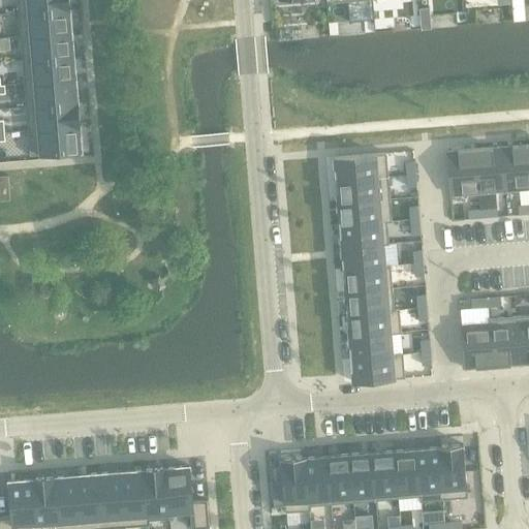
[(69,0),(18,0),(19,14),(70,9),(69,0)]
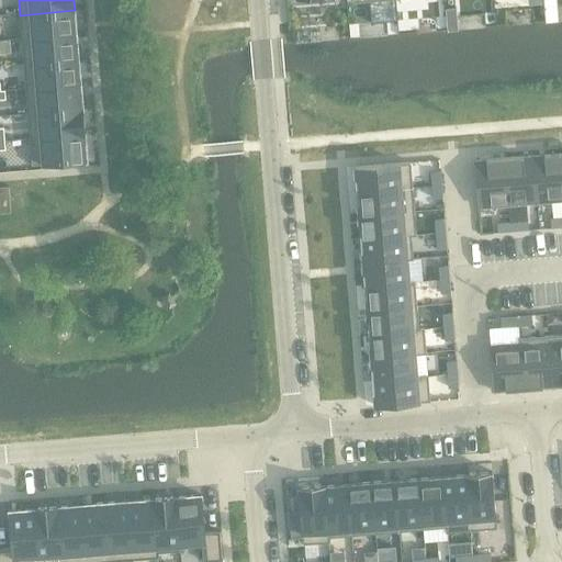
[(75,10),(20,15),(22,40),(77,35),(75,12),(75,10)]
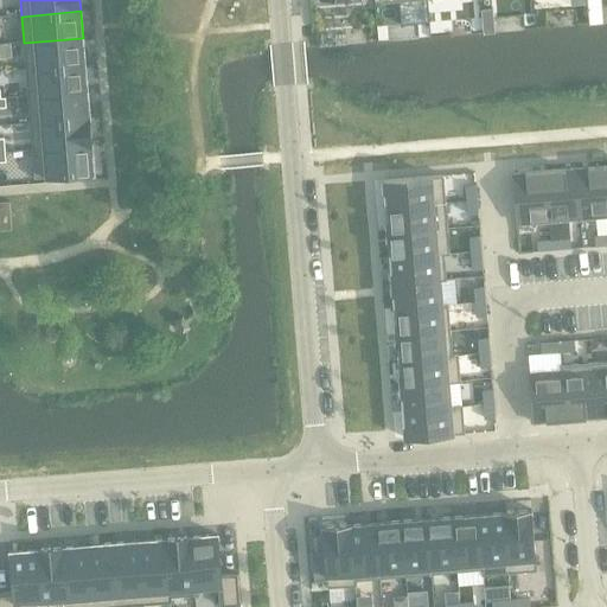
[(83,38),(24,43),(26,70),(85,65),(84,52),(83,38)]
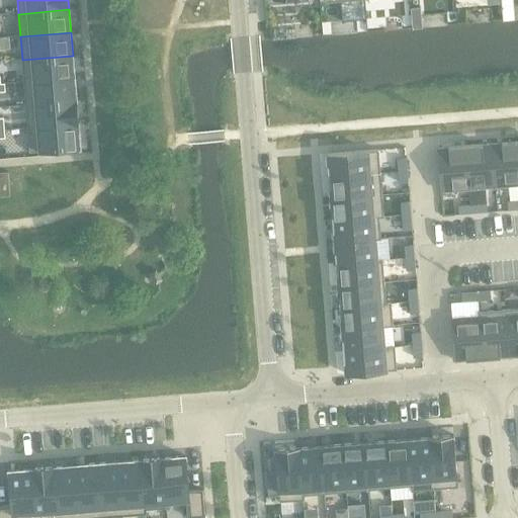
[(73,56),(22,60),(24,83),(74,79),(73,66),(74,66),(73,56)]
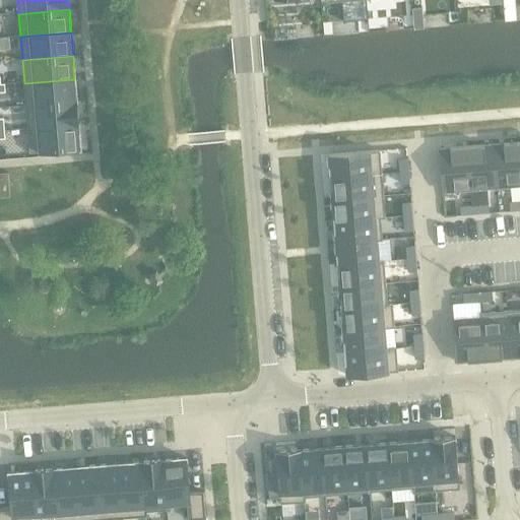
[(74,79),(24,83),(26,106),(77,102),(77,101),(76,101),(74,79)]
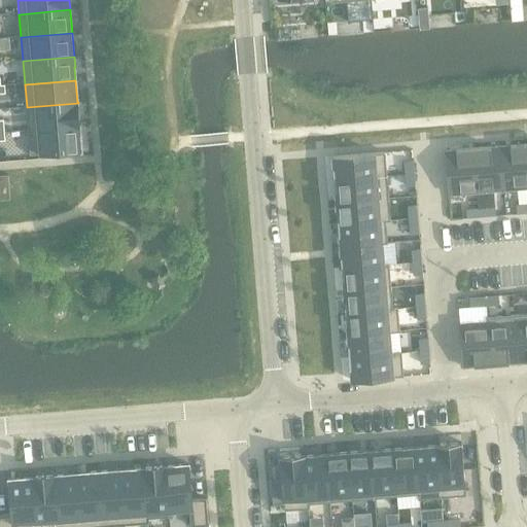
[(78,103),(27,107),(29,131),(80,127),(78,103)]
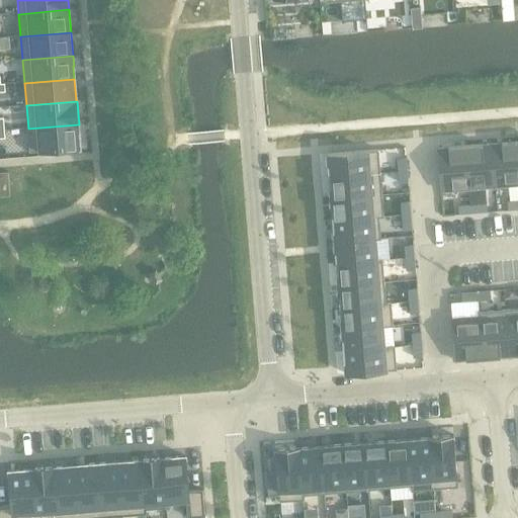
[(79,124),(28,128),(30,153),(48,152),(48,155),(64,154),(64,150),(80,149),(78,125),(79,125),(79,124)]
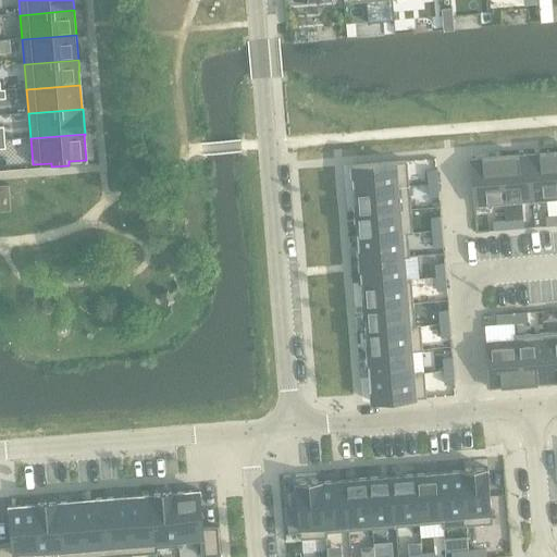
[(556,153),(530,156),(533,202),(556,199),(556,153)]
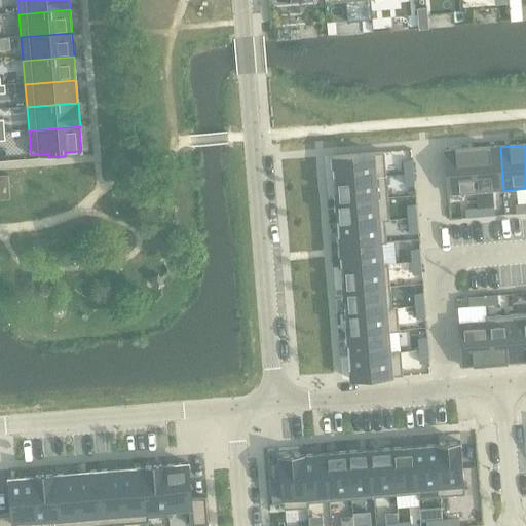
[(500,147),(473,149),(477,193),(503,191),(500,147)]
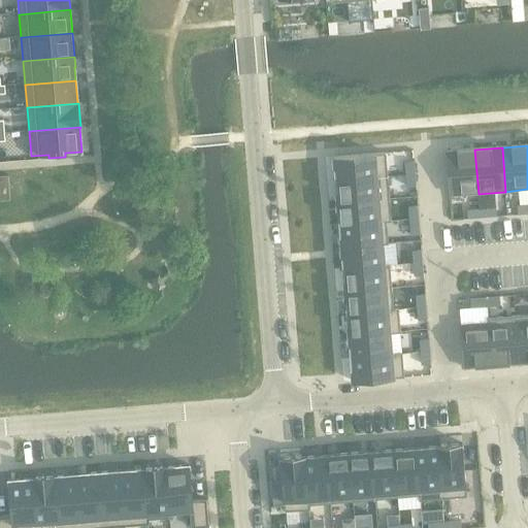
[(474,150),(447,153),(451,196),(479,194),(474,150)]
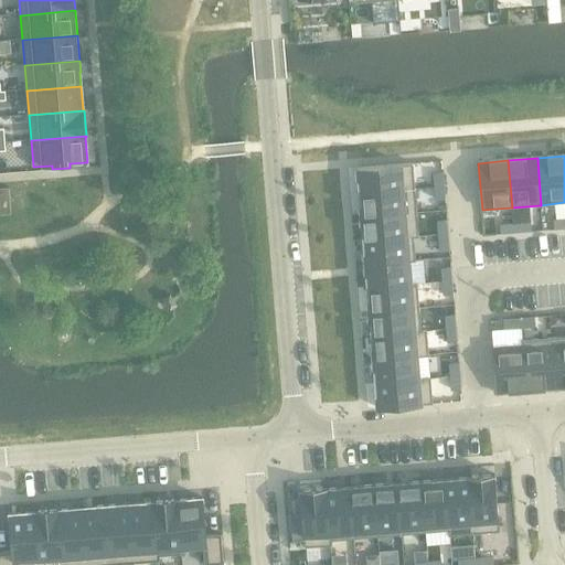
[(413,164),(358,169),(359,194),(415,189),(413,164)]
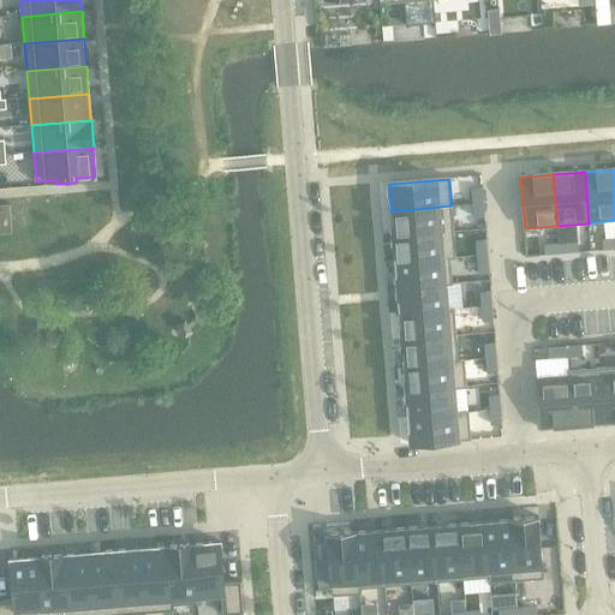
[(482,189),(472,190),(473,204),(483,203),(482,189)]
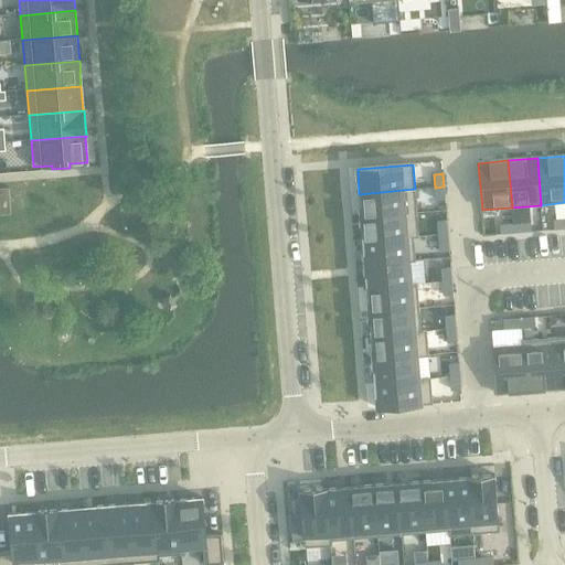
[(444,187),(435,188),(436,201),(445,200),(444,187)]
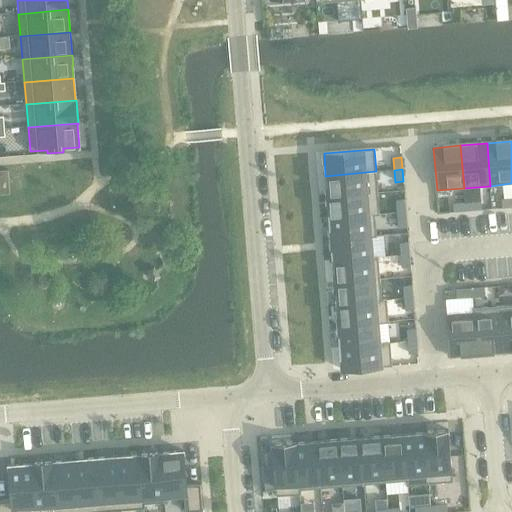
[(8,171),(0,171),(0,195),(10,194),(8,171)]
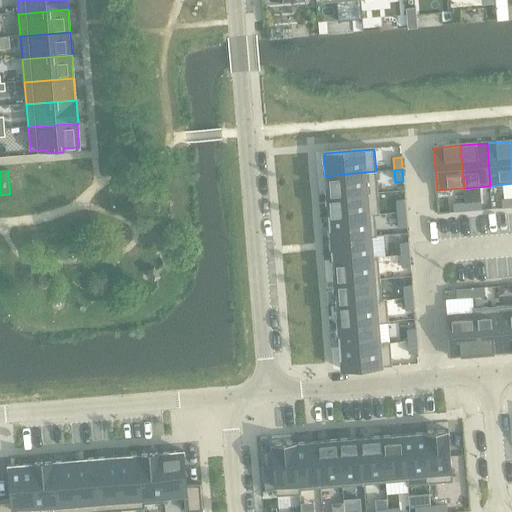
[(376,171),(325,176),(327,197),(378,193),(376,171)]
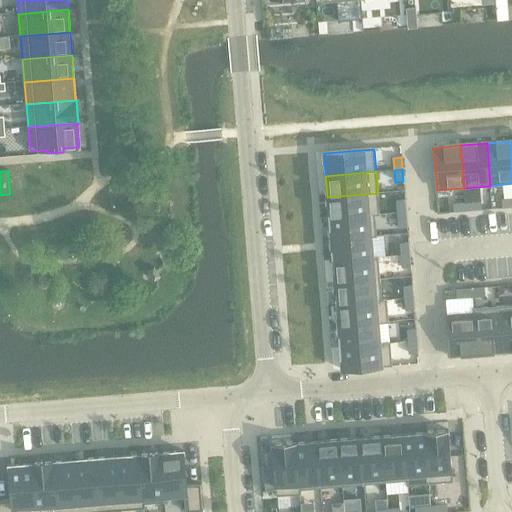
[(378,193),(327,197),(329,219),(380,214),(378,193)]
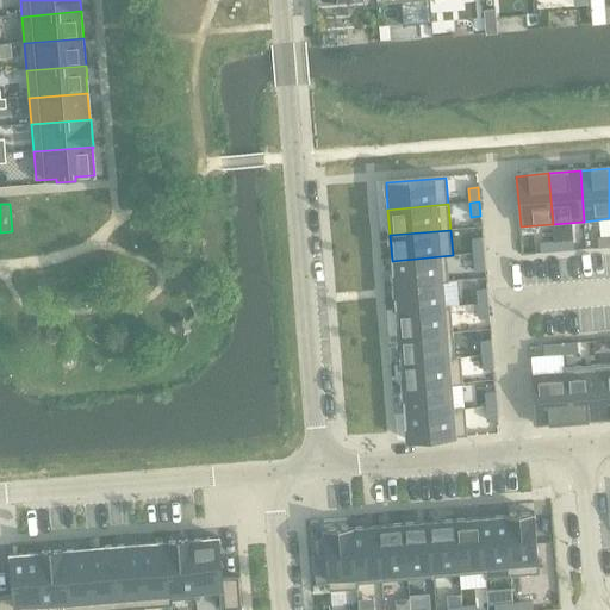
[(609,237),(598,238),(599,248),(609,247),(609,237)]
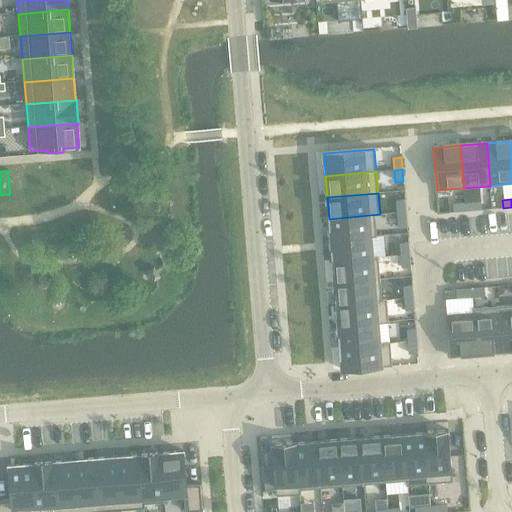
[(405,200),(397,201),(398,213),(406,212),(405,200)]
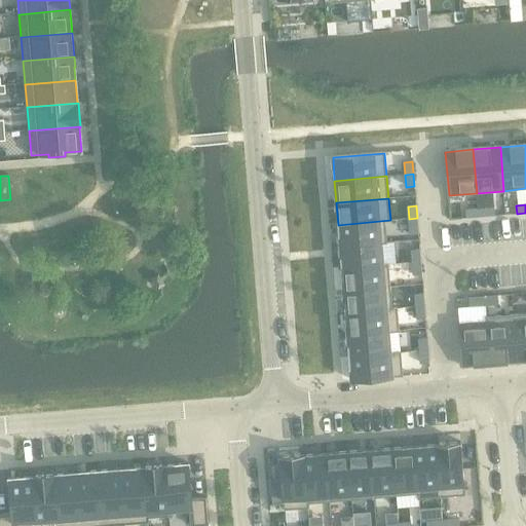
[(494,208),(478,209),(479,217),(495,216),(494,208)]
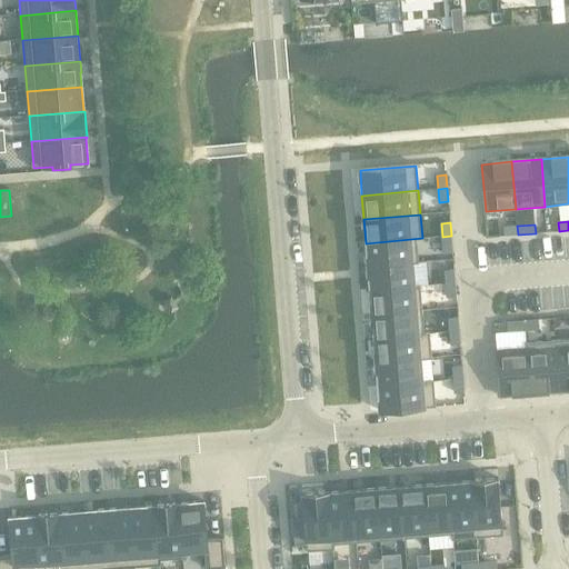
[(517,226),(503,227),(505,236),(518,235),(517,226)]
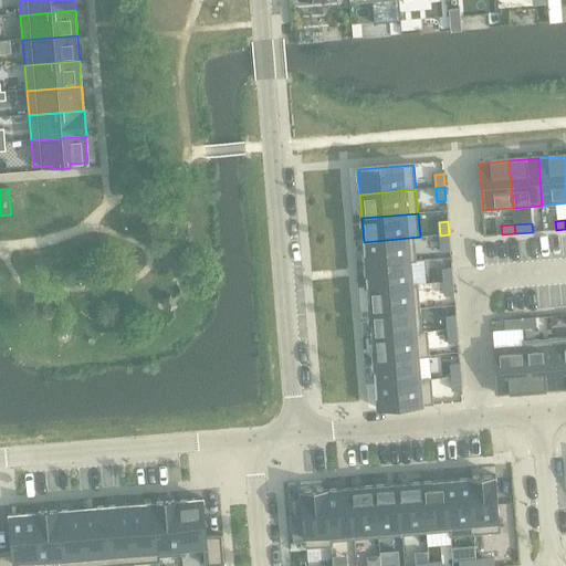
[(449,234),(440,236),(441,253),(450,252),(449,234)]
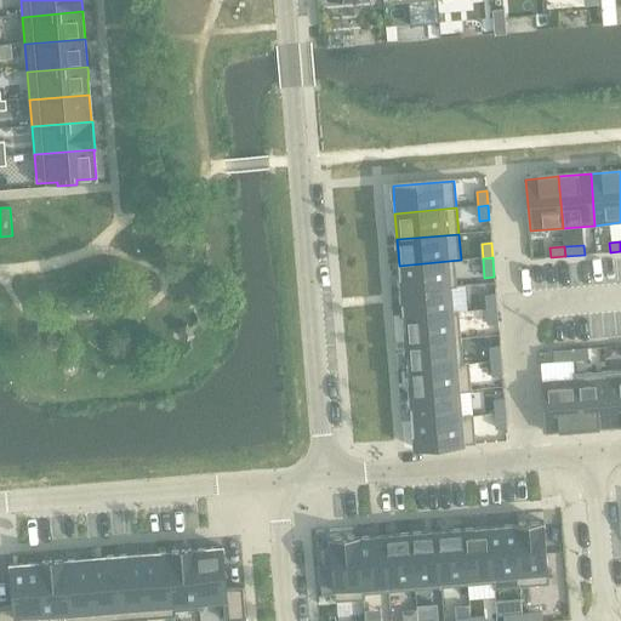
[(461,260),(399,266),(402,291),(457,286),(455,262),(461,261),(461,260)]
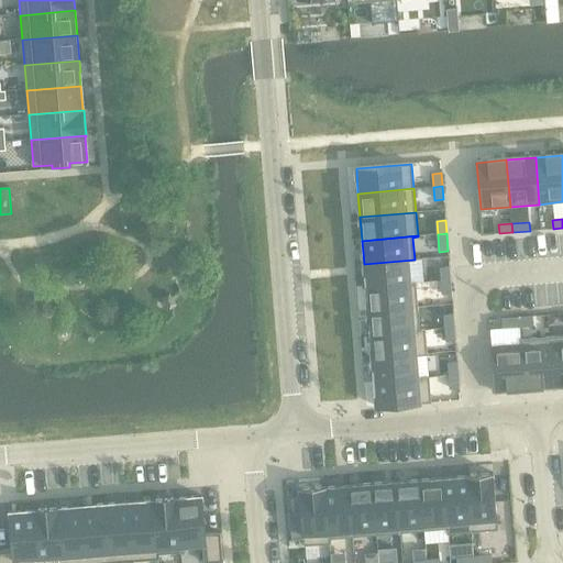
[(415,260),(364,264),(366,288),(417,284),(417,283),(411,283),(409,262),(415,261),(415,260)]
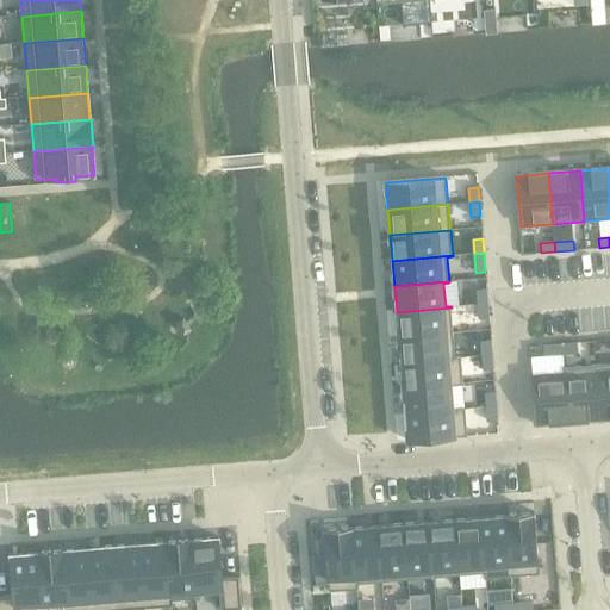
[(487,290),(477,291),(478,305),(489,304),(487,290)]
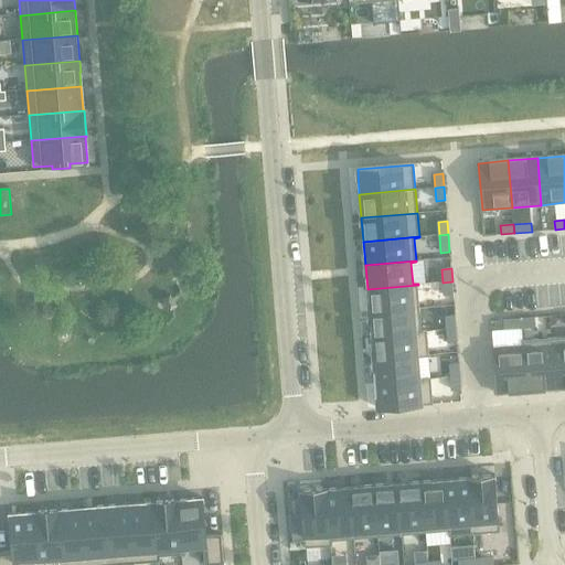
[(452,281),(443,283),(444,296),(454,295),(452,281)]
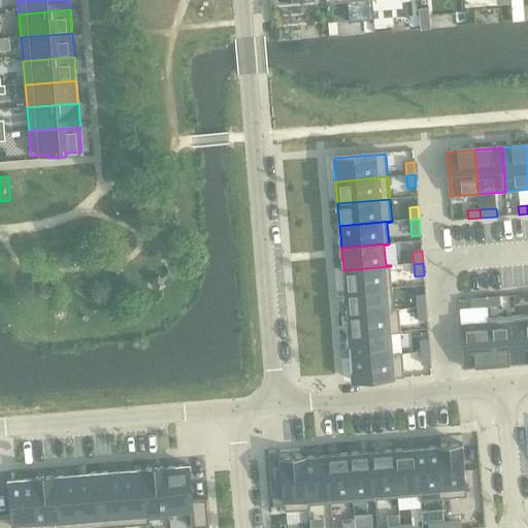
[(391,266),(343,270),(344,292),(393,288),(391,266)]
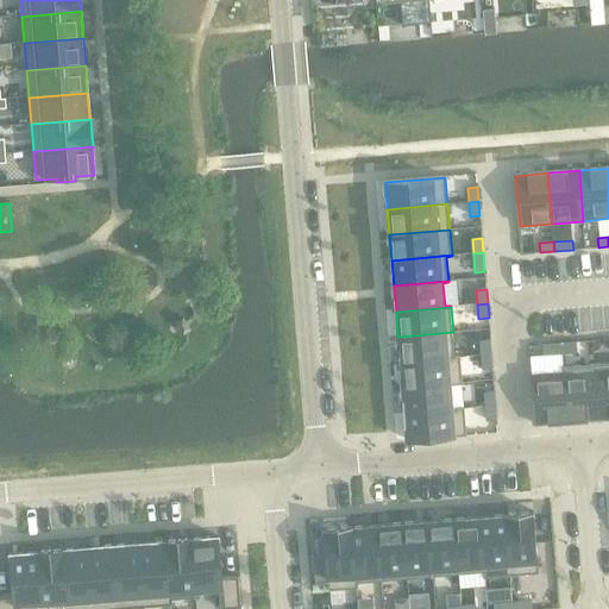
[(453,332),(397,337),(400,363),(460,358),(460,356),(454,357),(453,332)]
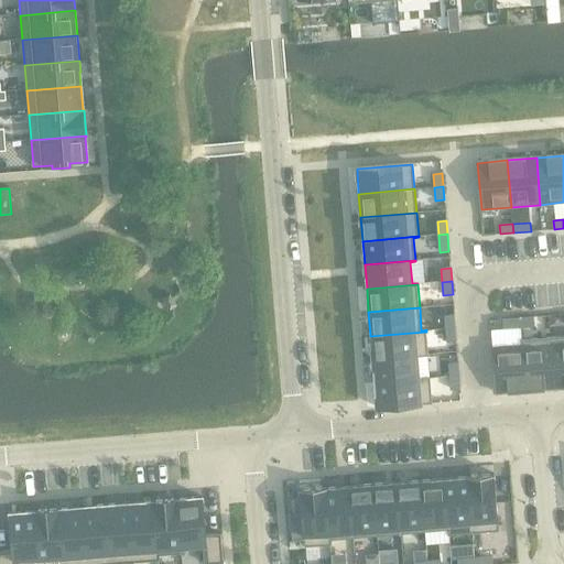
[(454,316),(445,316),(446,329),(455,328),(454,316)]
